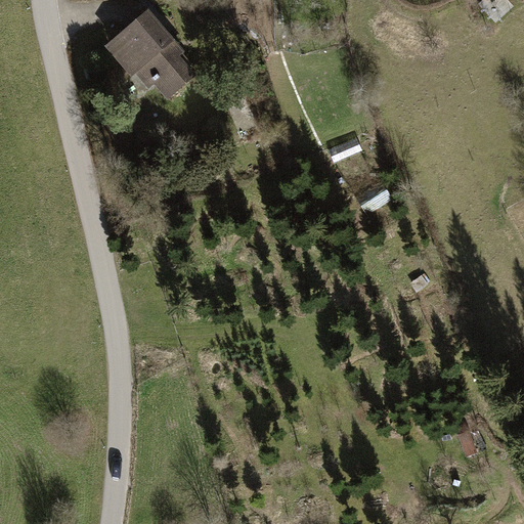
[(190,51),(150,7),(106,48),(133,78),(141,70),(168,99),(200,72),(185,56),(190,51)]
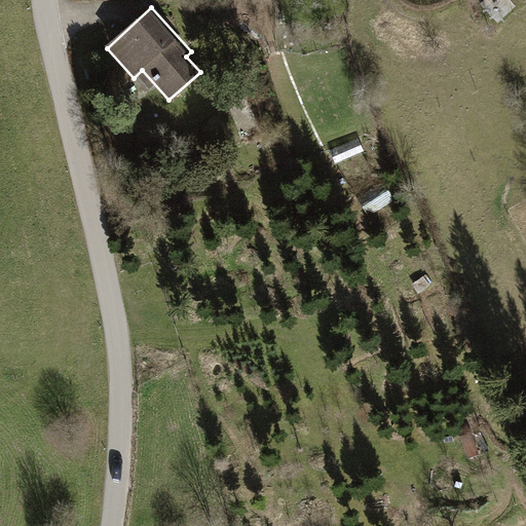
[(336,163),(364,151),(358,140),(331,151),(336,163)]
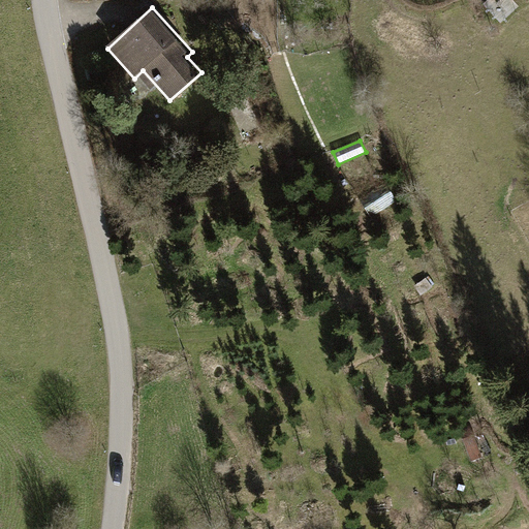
[(397,204),(385,184),(360,198),(371,218),(397,204)]
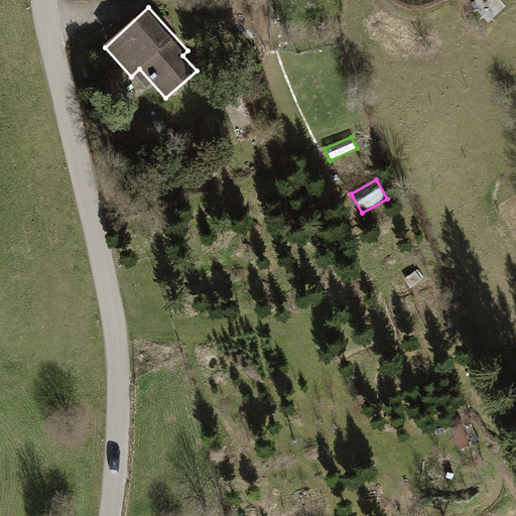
[(423,278),(418,270),(405,278),(410,287),(423,278)]
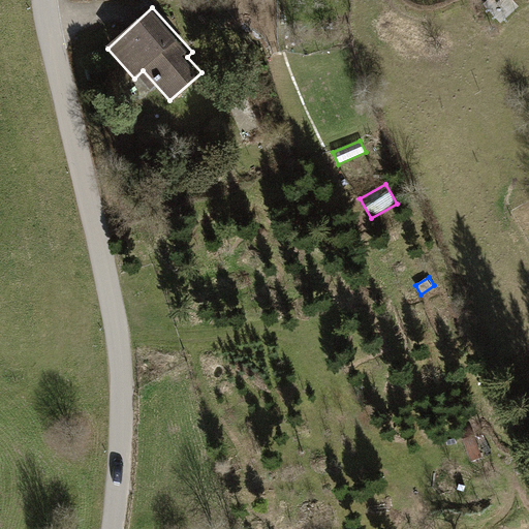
[(462,439),(471,463),(483,458),(473,434),(462,439)]
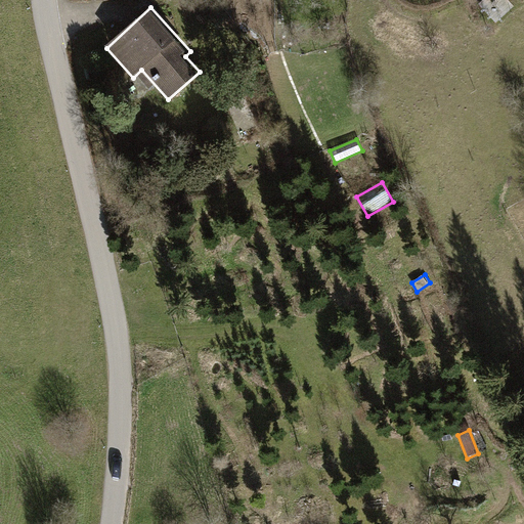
All buildings are outlined.
